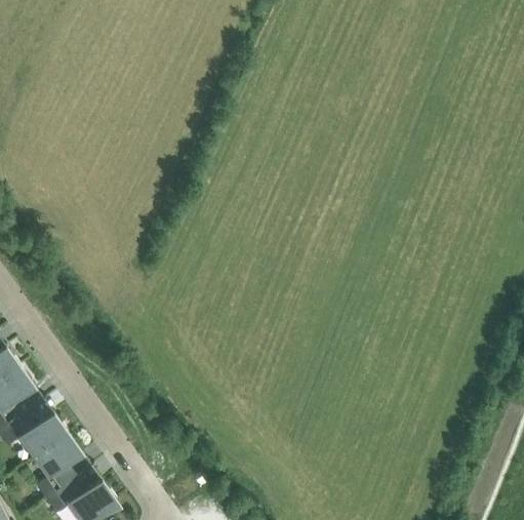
[(0,381),(19,367),(5,347),(0,350),(0,381)]
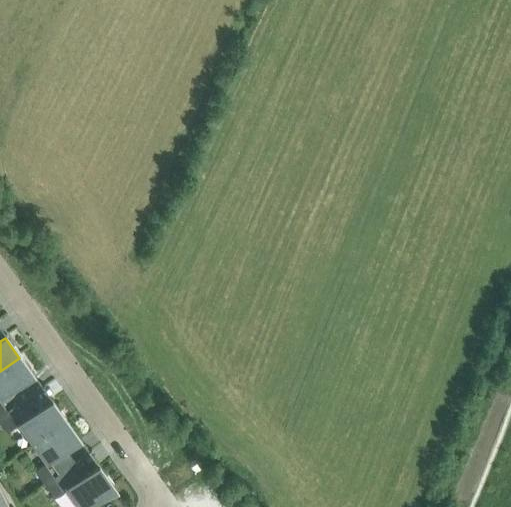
[(0,401),(33,377),(19,358),(0,371),(0,401)]
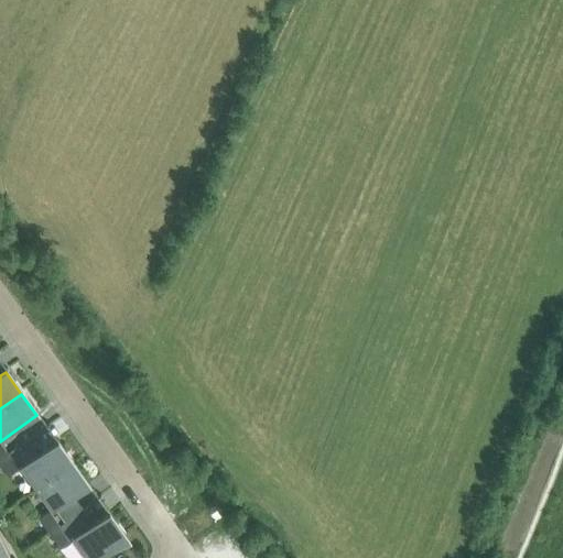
[(36,491),(73,466),(57,444),(21,470),(36,491)]
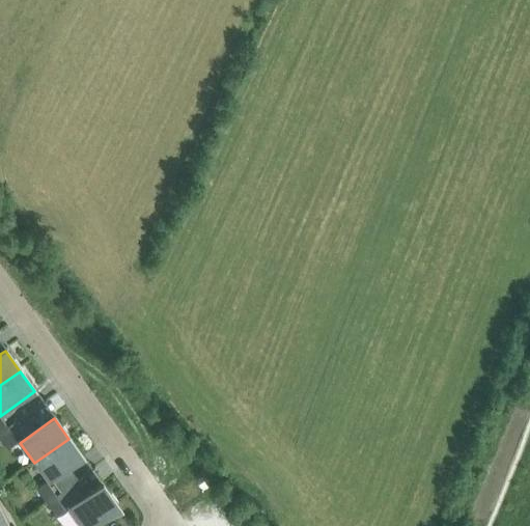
[(17,445),(6,432),(0,436),(0,443),(6,452),(17,445)]
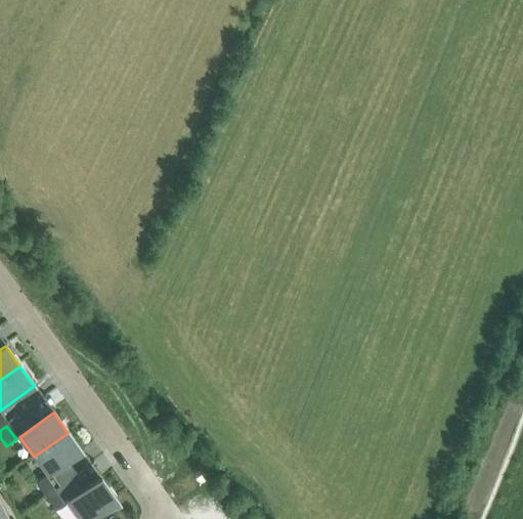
[(48,477),(82,452),(68,433),(34,457),(48,477)]
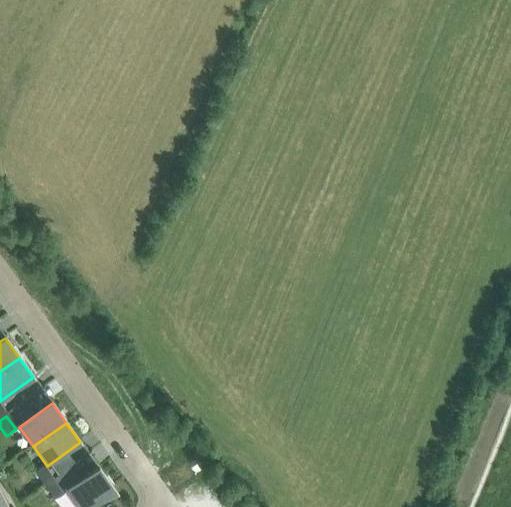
[(34,475),(43,488),(53,481),(44,468),(34,475)]
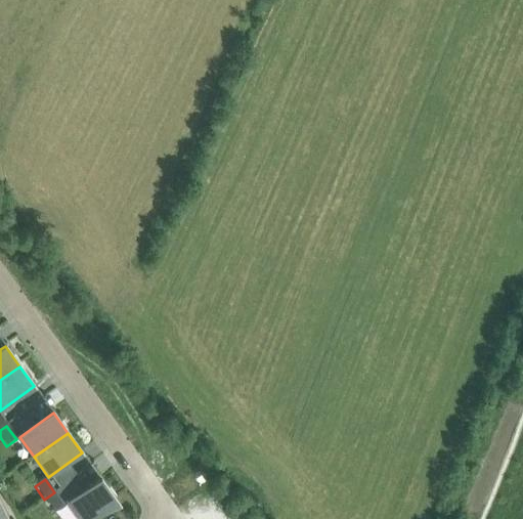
[(54,513),(57,518),(88,518),(116,500),(100,479),(64,506),(54,513)]
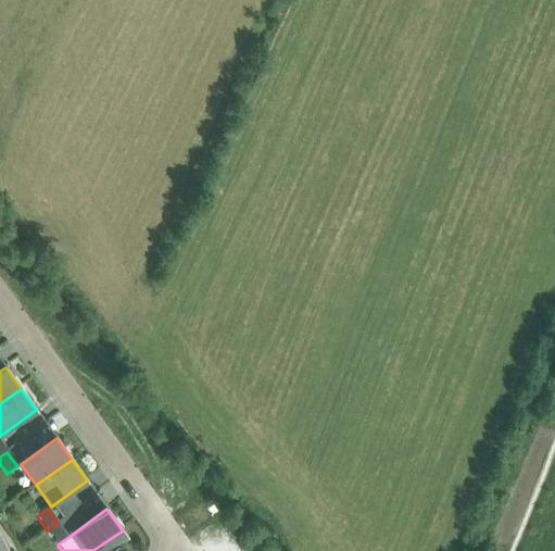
[(68,537),(58,523),(47,530),(58,545),(68,537)]
